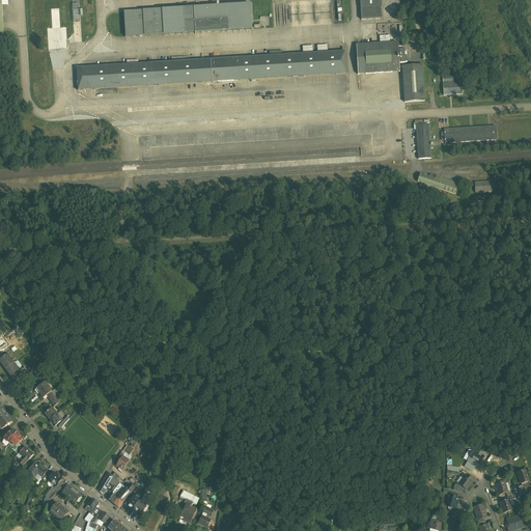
[(0,0),(0,36),(4,36),(3,6),(9,6),(9,0),(2,1),(1,0),(0,0)]
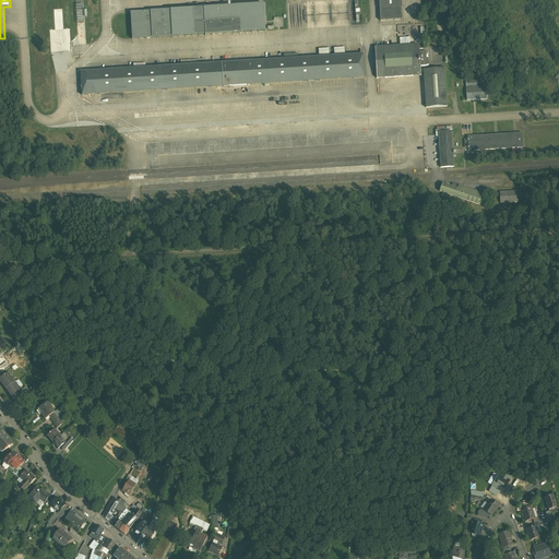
[(378,0),(380,20),(402,19),(401,0),(378,0)]
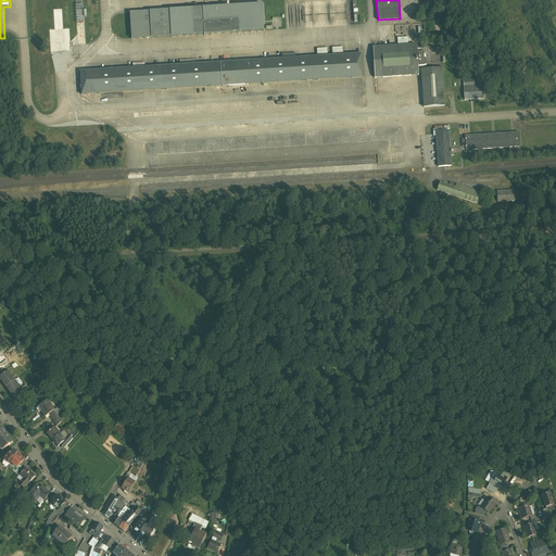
[(129,10),(130,39),(264,30),(262,2),(129,10)]
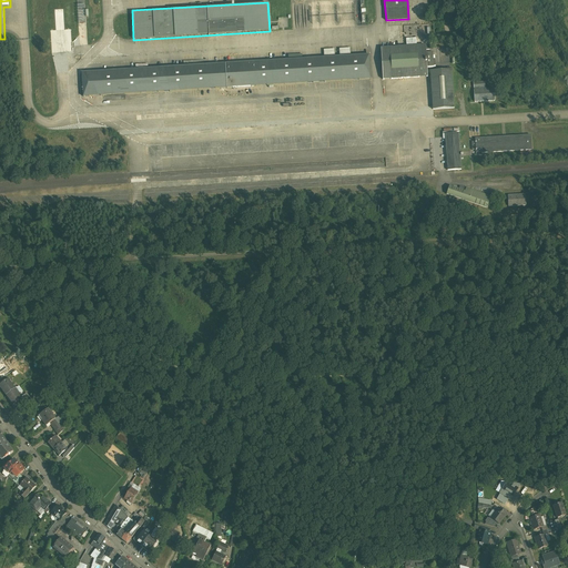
[(383,79),(428,77),(427,67),(434,66),(433,51),(430,51),(426,52),(426,44),(381,48),(383,79)]
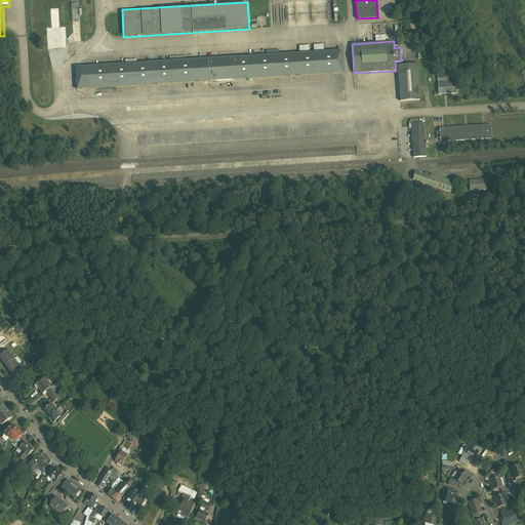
[(75,66),(76,89),(344,74),(341,50),(75,66)]
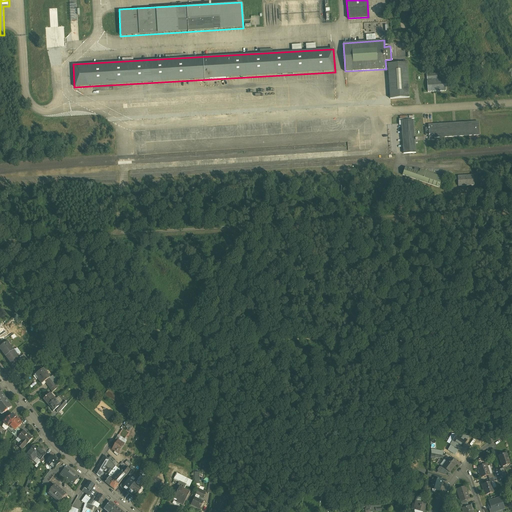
[(388,63),(390,99),(410,97),(407,62),(388,63)]
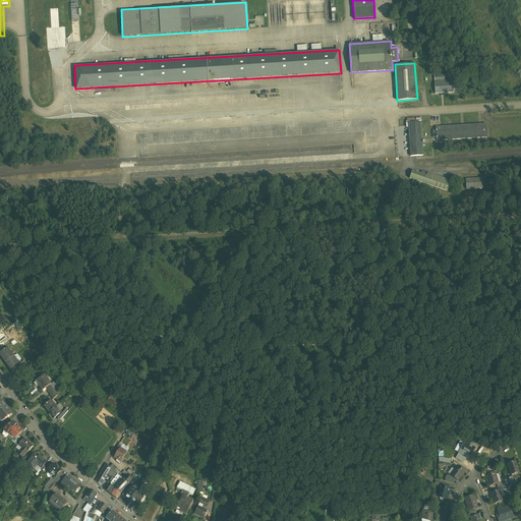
[(435,81),(436,94),(454,93),(454,80),(442,81),(441,80),(445,80),(445,74),(435,75),(435,80),(439,80),(439,81),(435,81)]
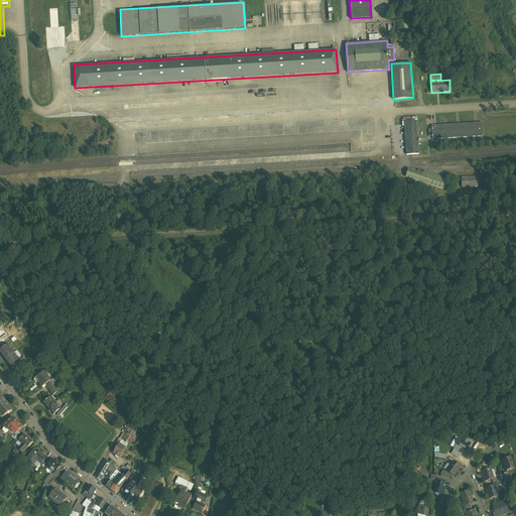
[(406,155),(419,154),(417,120),(414,120),(414,119),(417,119),(417,116),(412,117),(412,119),(411,119),(411,117),(403,117),(403,119),(402,120),(402,126),(404,126),(406,155)]
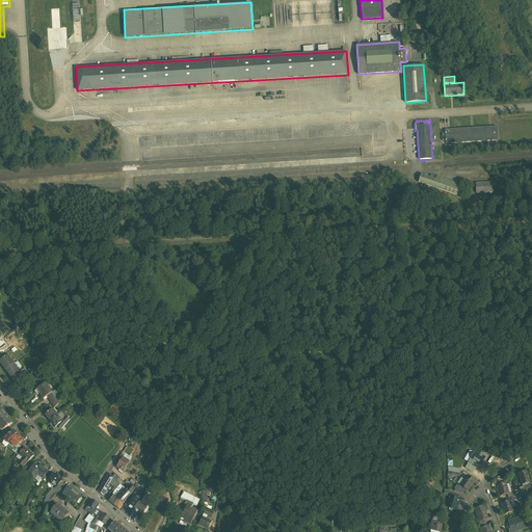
[(446,140),(446,143),(499,140),(498,126),(445,129),(445,131),(442,131),(443,141),(446,140)]
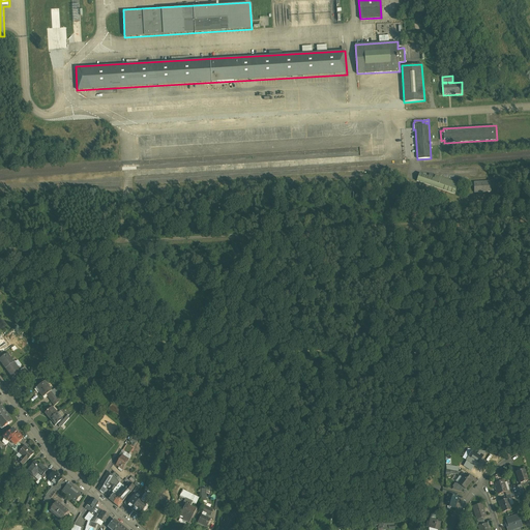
[(491,181),(474,182),(474,194),(492,192),(491,181)]
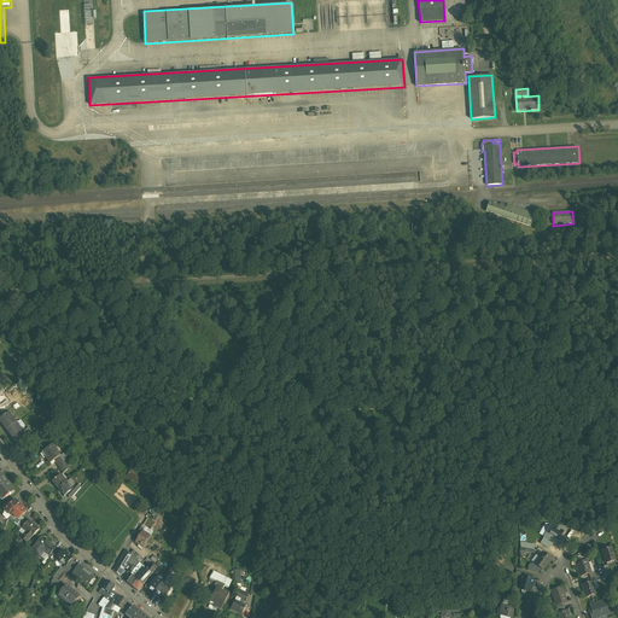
[(17,423),(9,413),(0,418),(0,420),(7,430),(17,423)]
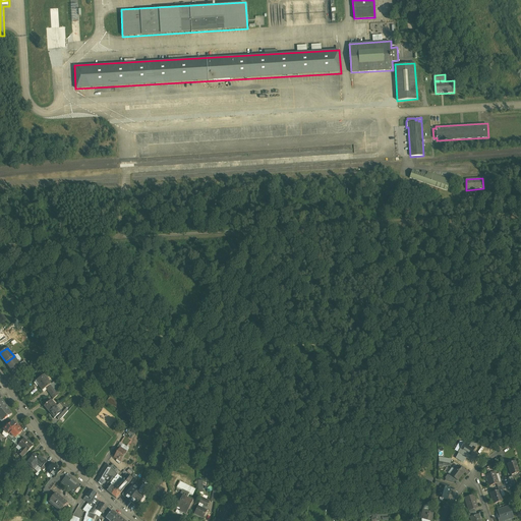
[(14,356),(6,362),(13,371),(17,368),(21,366),(20,365),(14,356)]
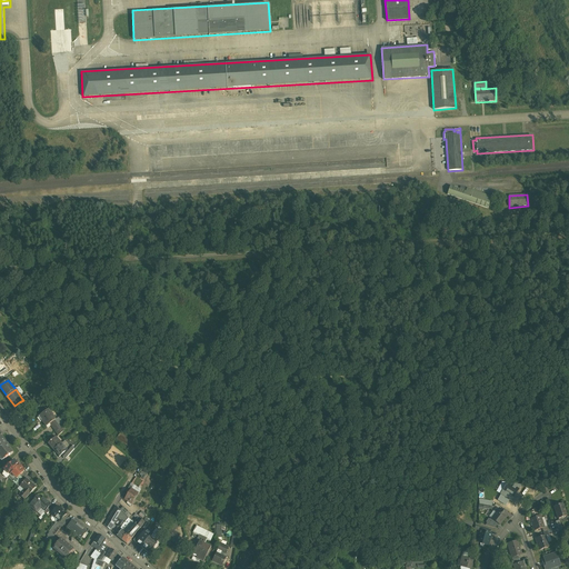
[(48,410),(37,418),(40,422),(42,421),(45,425),(47,427),(50,425),(56,420),(48,410)]
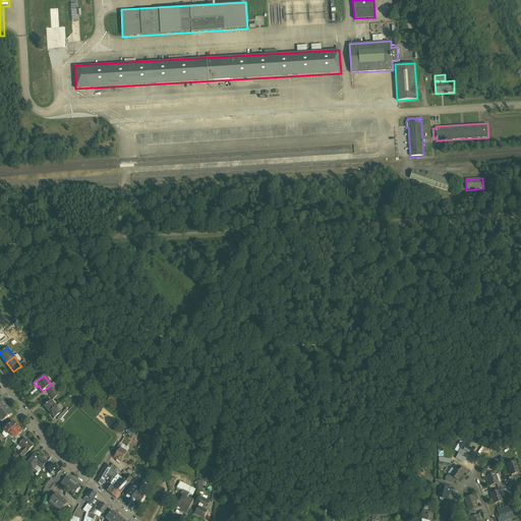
[(60,388),(55,382),(51,385),(56,391),(60,388)]
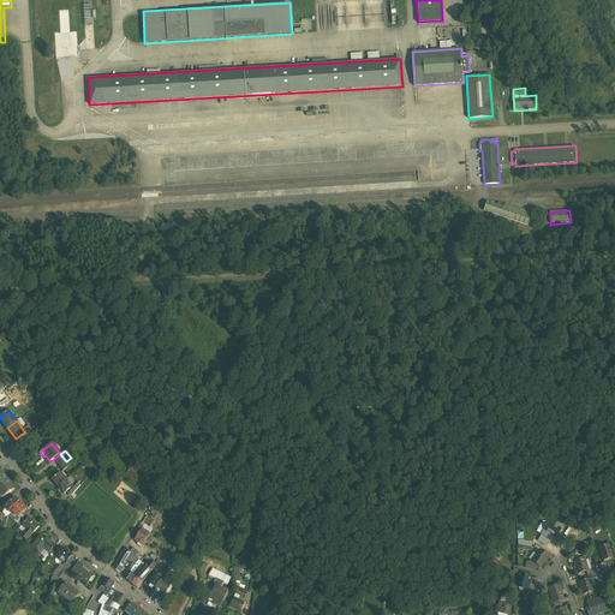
[(60,454),(54,459),(63,471),(69,466),(66,461),(60,454)]
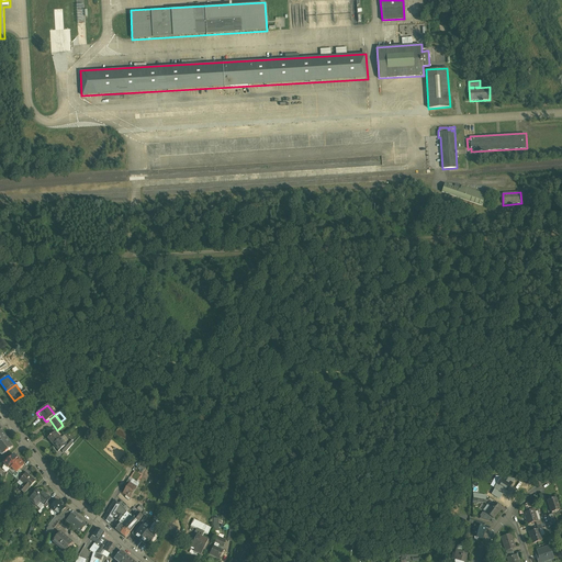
[(119,429),(114,433),(121,438),(122,438),(124,434),(119,429)]
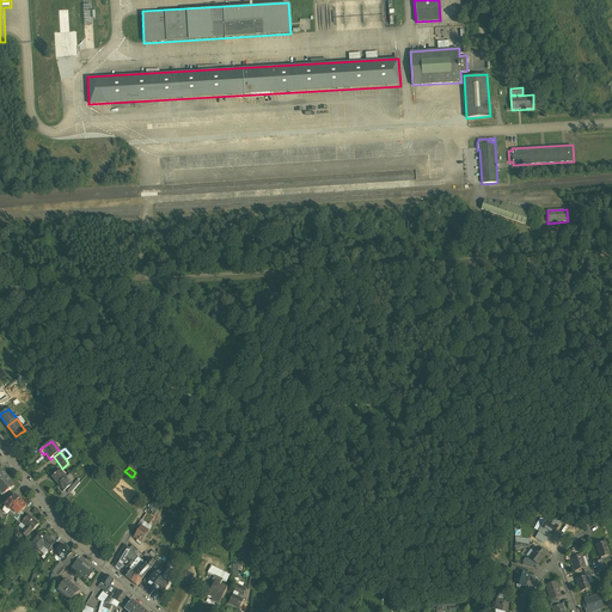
[(1,470),(0,470),(0,491),(2,495),(14,487),(1,470)]
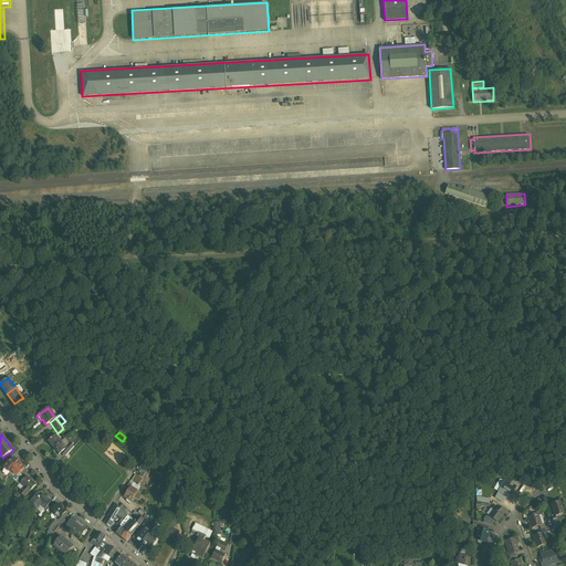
[(55,436),(49,441),(53,448),(61,442),(59,439),(58,439),(55,436)]
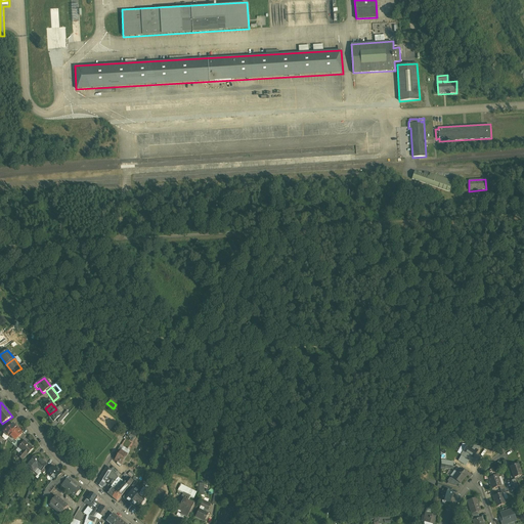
[(56,409),(49,415),(54,421),(57,419),(61,416),(61,415),(58,412),(59,412),(56,409)]
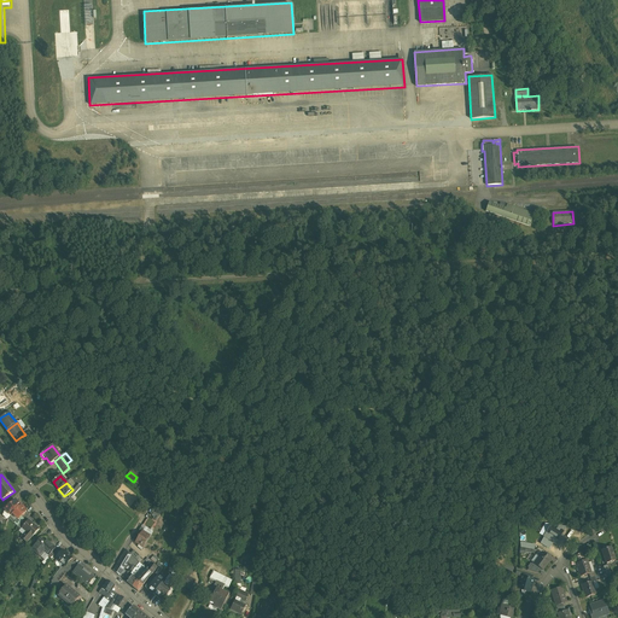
[(73,489),(73,490),(68,494),(71,499),(81,488),(77,485),(73,489)]
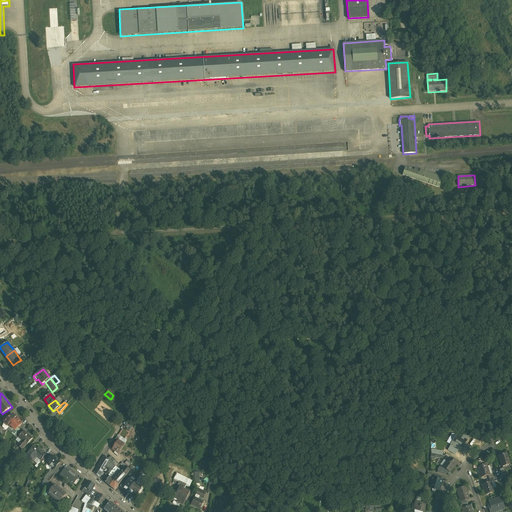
[(9,418),(4,423),(9,428),(10,426),(18,419),(16,416),(15,417),(13,415),(9,418)]
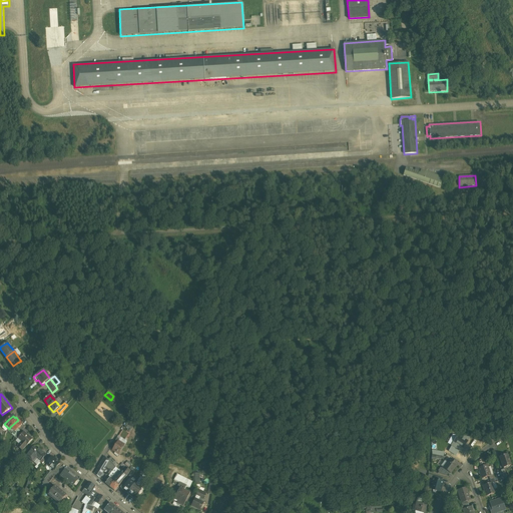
[(18,420),(10,427),(15,432),(18,429),(22,425),(18,420)]
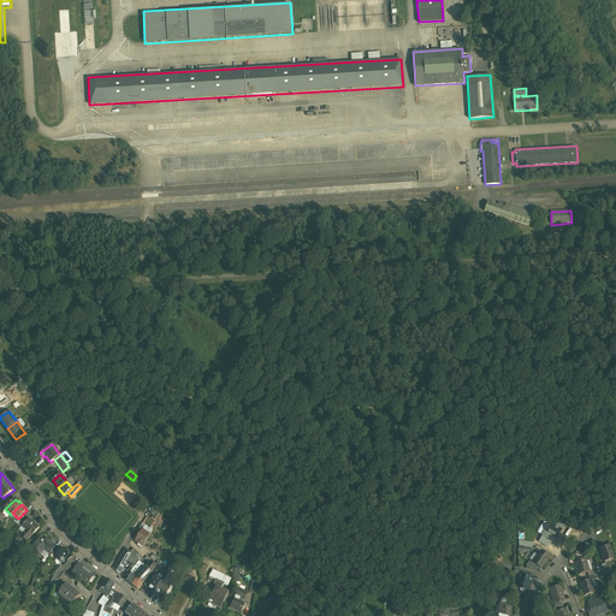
[(22,515),(18,519),(13,522),(17,525),(22,520),(23,520),(24,517),(22,515)]
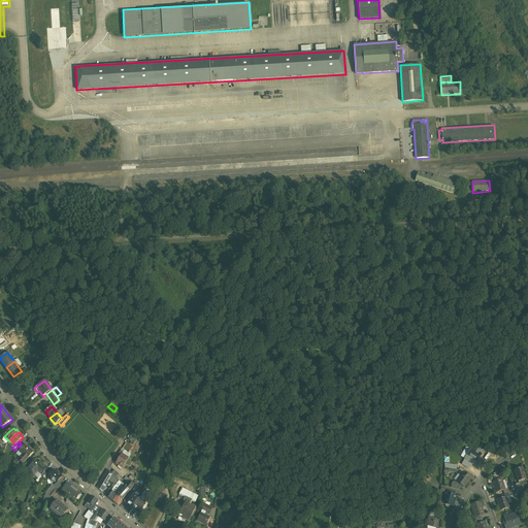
[(33,452),(25,444),(22,448),(19,452),(23,455),(19,460),(23,464),(27,458),(28,459),(33,452)]
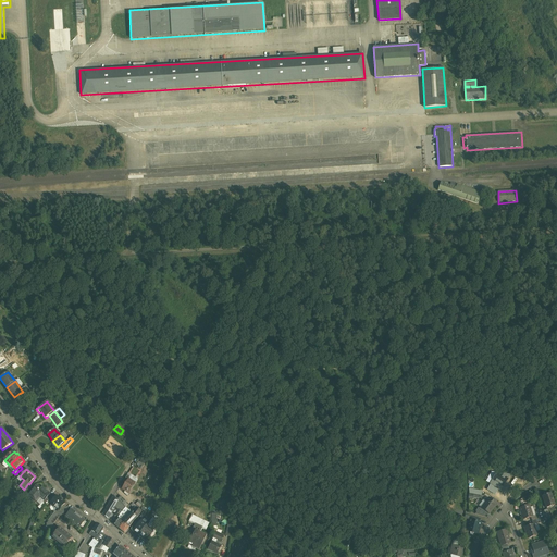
[(510,475),(498,474),(496,479),(495,478),(494,478),(494,479),(493,479),(492,480),(493,481),(493,480),(500,485),(503,486),(510,475)]
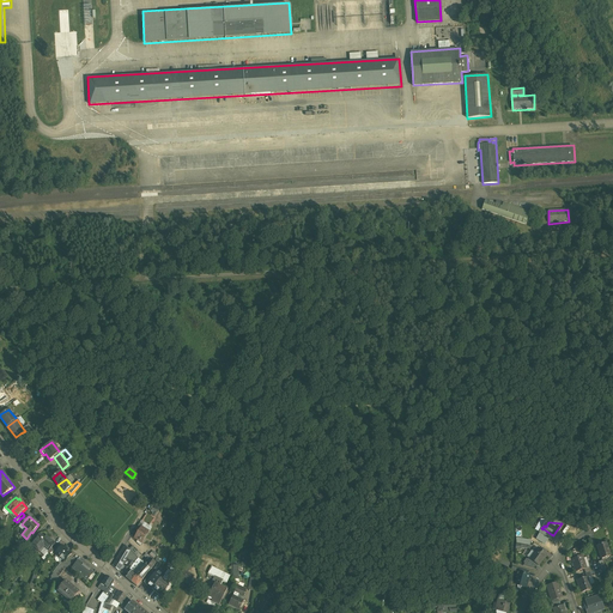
[(141,528),(141,527),(139,532),(134,538),(143,542),(149,532),(141,528)]
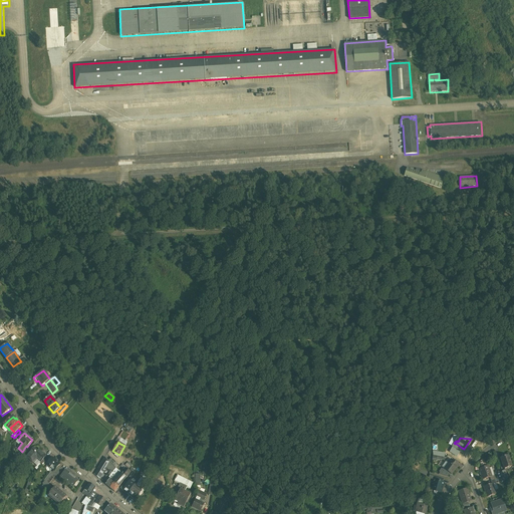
[(455,444),(453,447),(460,452),(462,448),(455,443),(455,444)]
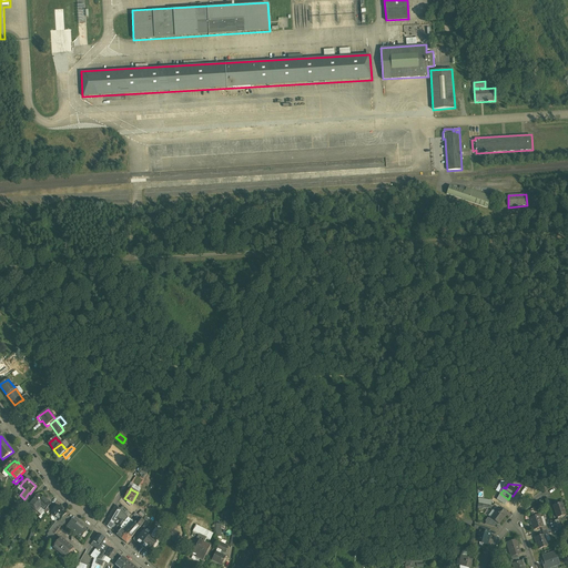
[(41,507),(36,503),(40,498),(37,496),(30,504),(29,505),(32,508),(32,507),(37,511),(41,507)]
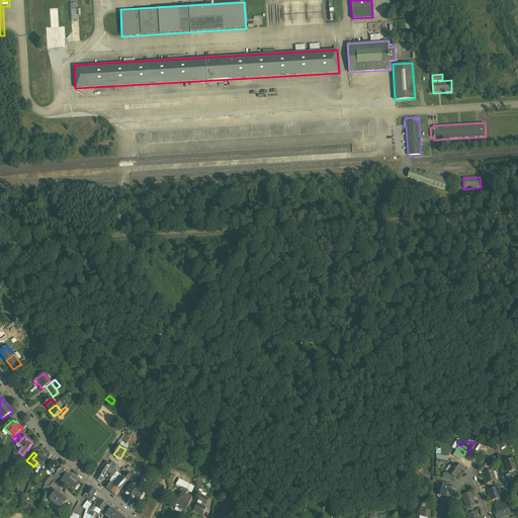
[(36,454),(32,458),(37,462),(40,465),(40,466),(44,463),(47,459),(38,452),(36,454)]
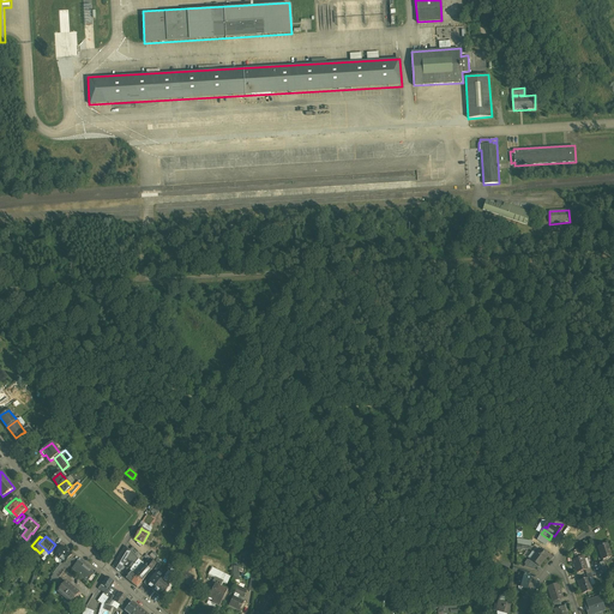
[(607,545),(599,547),(602,560),(612,558),(607,545)]
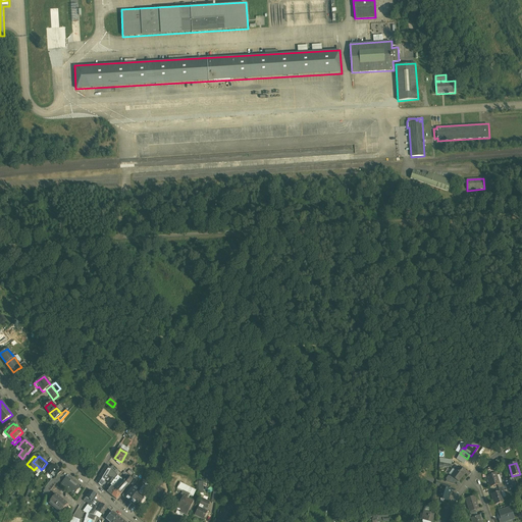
[(61,471),(53,465),(47,472),(55,478),(59,473),(61,471)]
